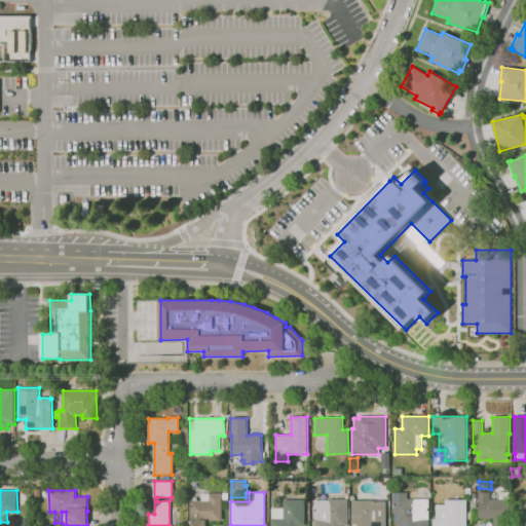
[(402,525),(396,525),(396,513),(392,513),(392,493),(407,492),(407,499),(415,498),(415,499),(428,499),(428,525),(402,525)]
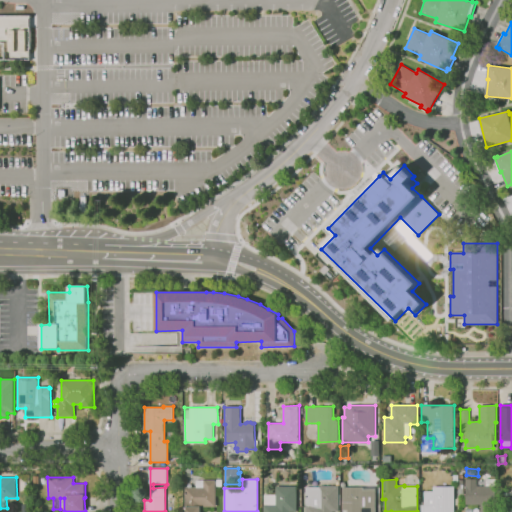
[(496,511),(480,511),(480,505),(466,505),(466,487),(466,479),(477,479),(496,479),(496,511)]
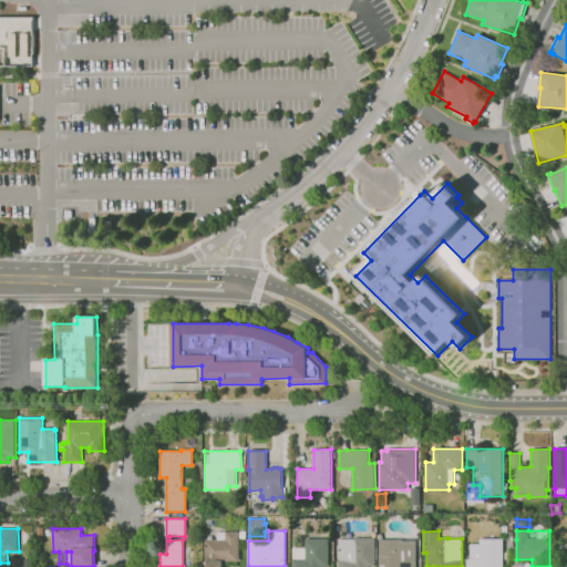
[(205,566),(205,539),(217,539),(217,532),(239,532),(239,562),(223,562),(223,566),(205,566)]
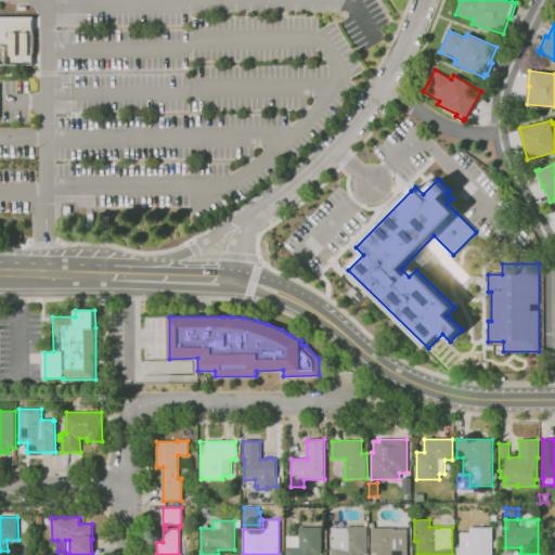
[(331,554),(331,528),(346,528),(346,527),(368,527),(368,554),(331,554)]
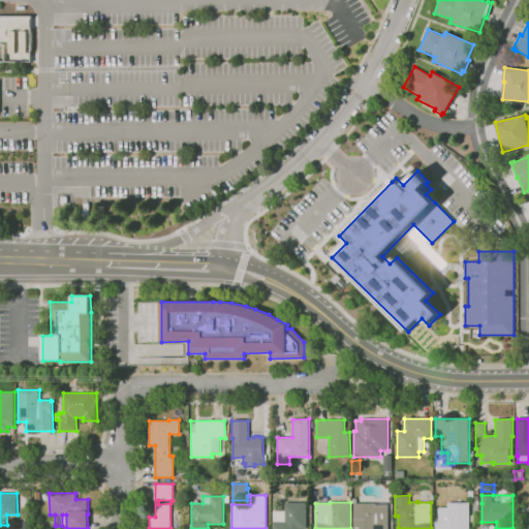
[(273,528),(273,511),(285,511),(285,503),(307,503),(307,528),(273,528)]
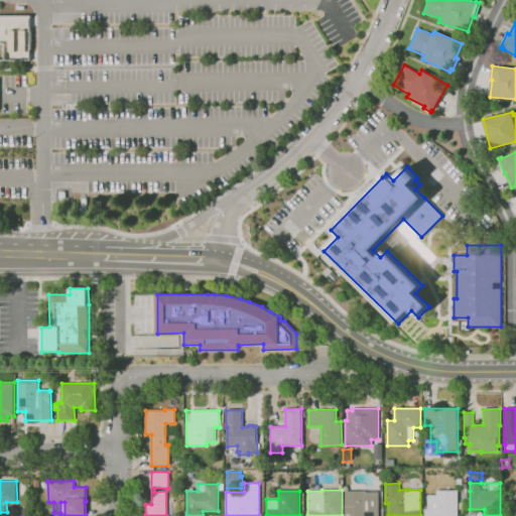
[(378,515),(345,515),(345,491),(378,491),(378,515)]
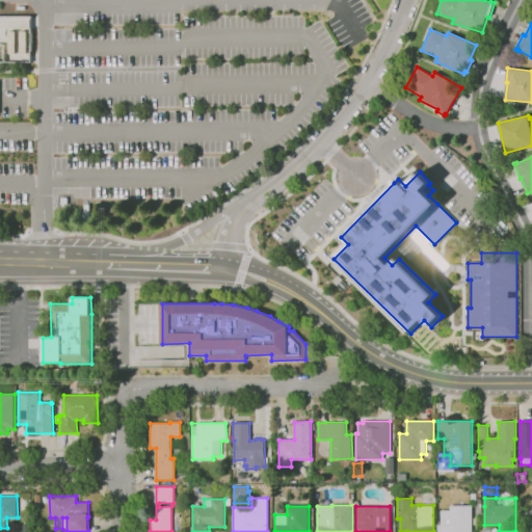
[(437,531),(437,525),(441,525),(441,510),(451,510),(451,506),(472,506),(472,529),(472,531),(437,531)]
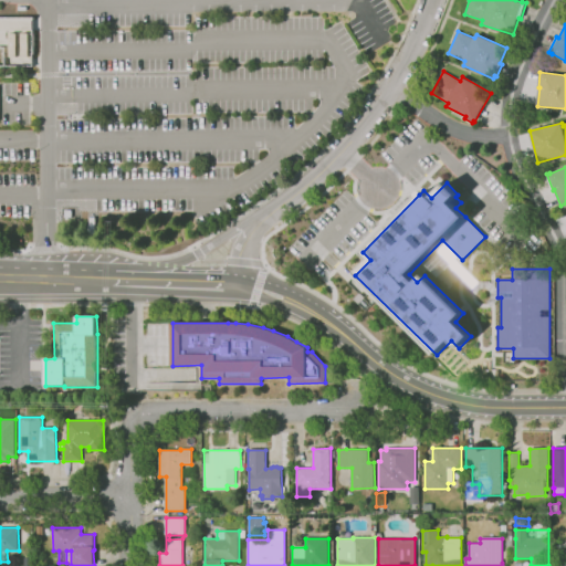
[(565,565),(556,565),(556,557),(556,546),(565,546),(565,565)]
